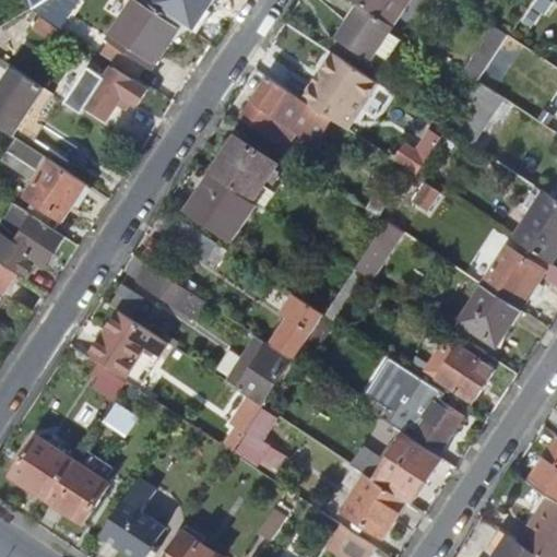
[(67,11),(48,0),(37,0),(26,7),(56,26),(67,11)]
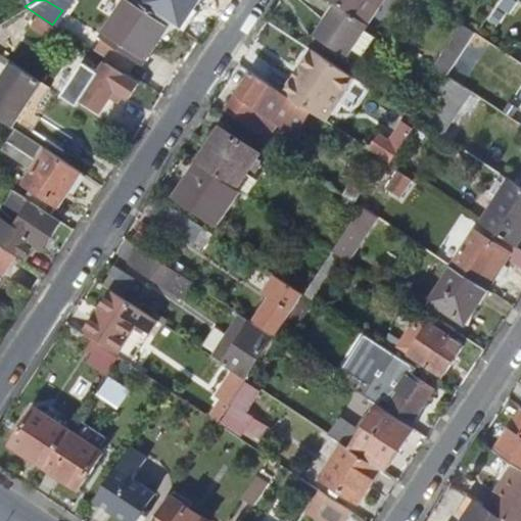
[(122,0),(99,34),(141,60),(168,19),(137,0),(122,0)]
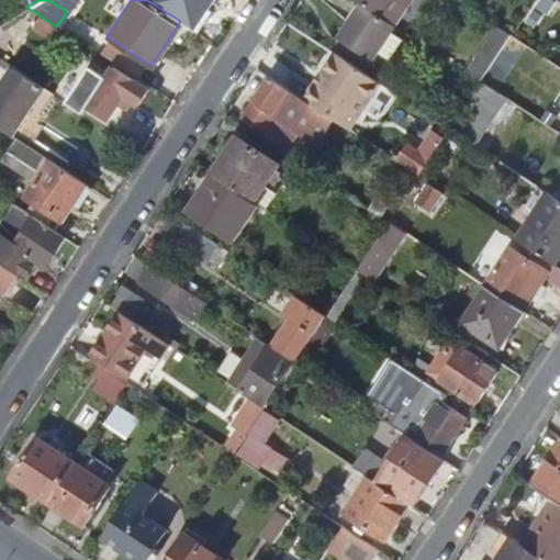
[(356,0),(359,2),(393,24),(409,0),(356,0)]
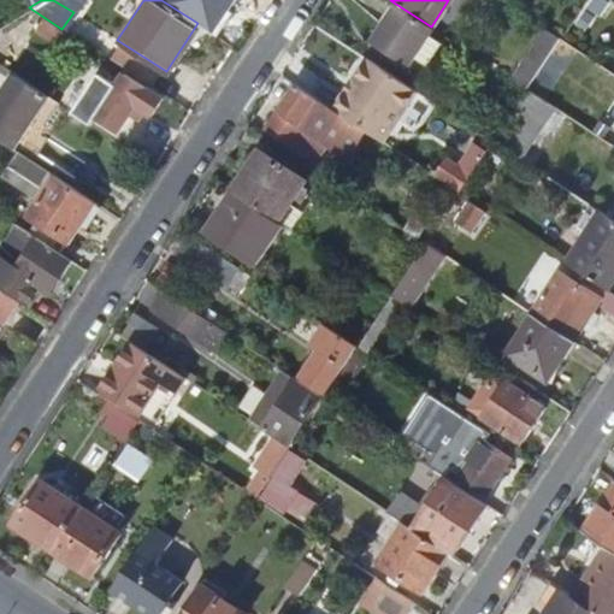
[(431,27),(394,3),(370,39),(408,64),(432,28),(431,27)]
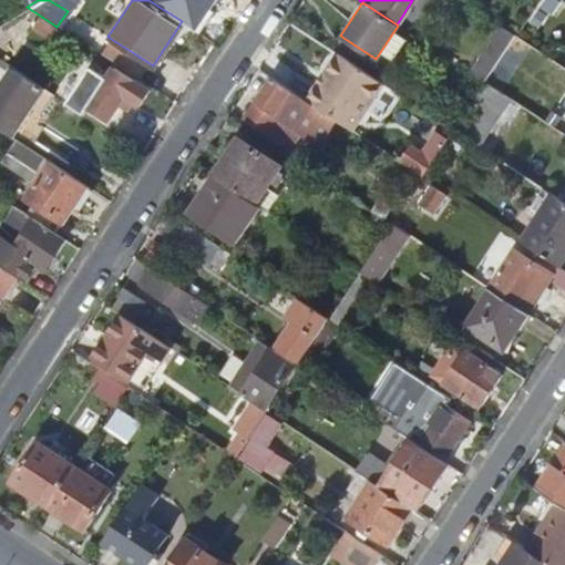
[(491,70),(514,36),(503,28),(480,62),(491,70)]
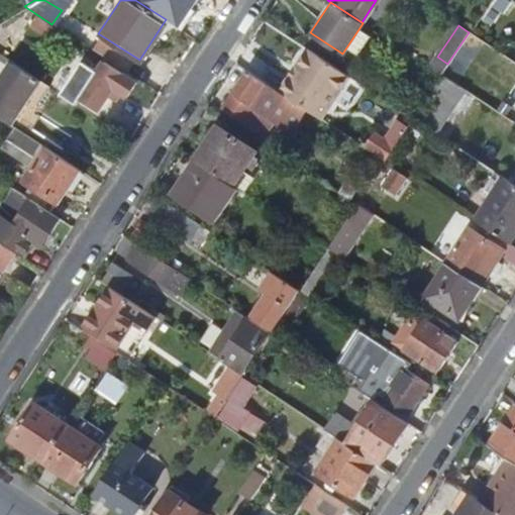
[(0,48),(11,33),(0,26),(0,48)]
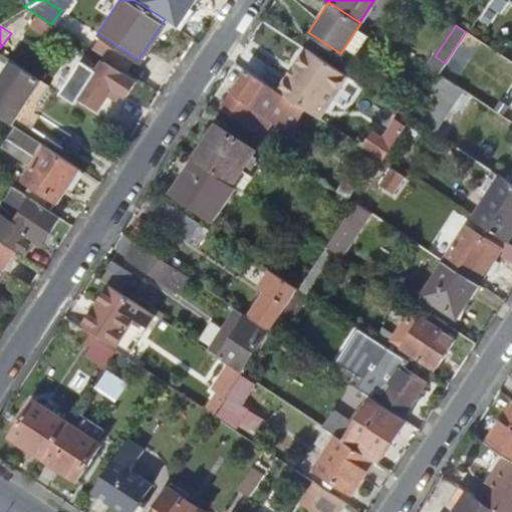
[(305,49),(276,91),(301,107),(318,118),(347,76),(305,49)]
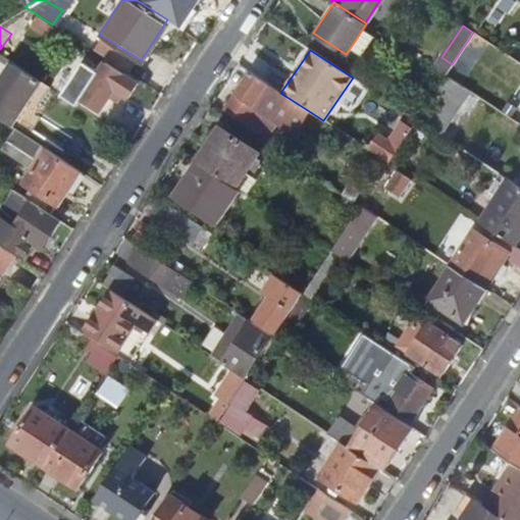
[(507,59),(492,82),(501,88),(516,65),(507,59)]
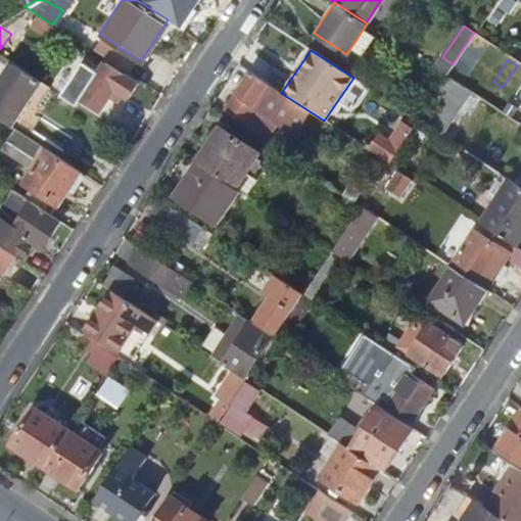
[(517,65),(502,88),(490,105),(520,126),(520,124),(520,62),(519,61),(517,65)]
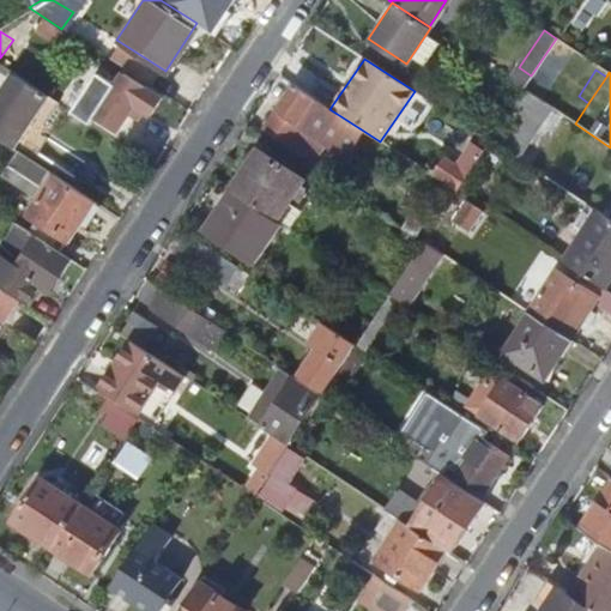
[(13,73),(0,91),(0,137),(11,145),(43,92),(13,73)]
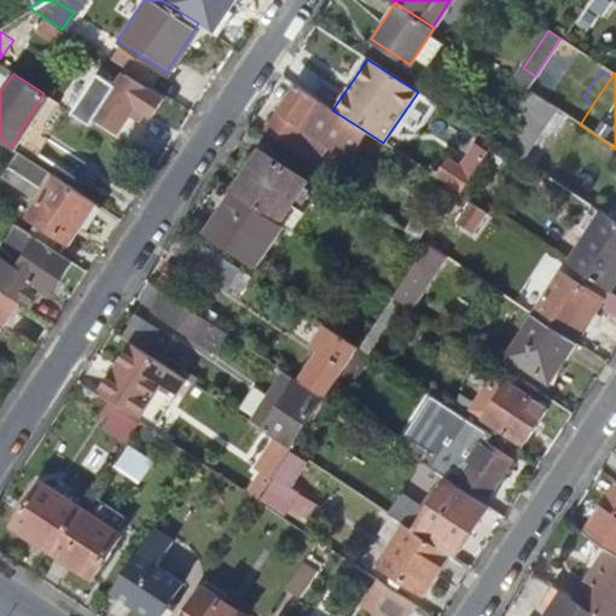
[(100,76),(75,115),(92,126),(98,117),(118,132),(128,116),(137,121),(143,111),(150,117),(162,99),(126,76),(118,88),(100,76)]
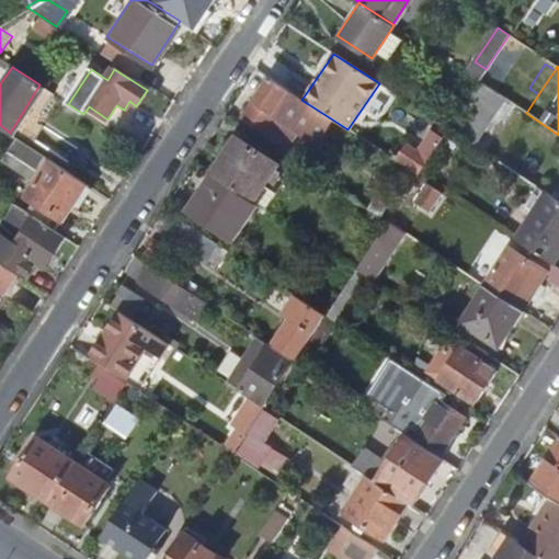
[(301,100),(267,77),(240,116),(284,145),(295,128),(314,141),(329,117),(301,100)]
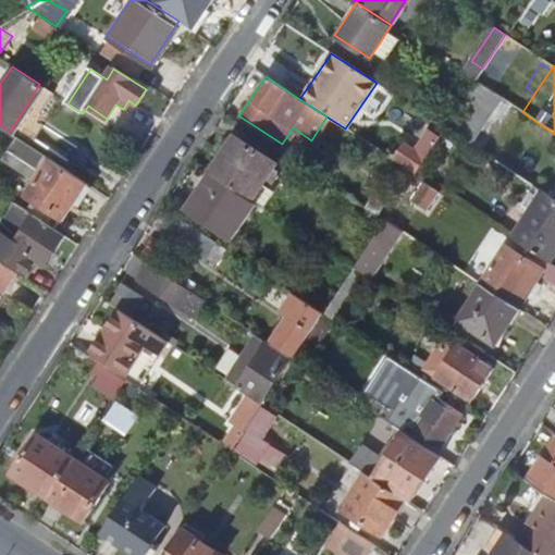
[(473,81),(444,127),(464,140),(494,94),(473,81)]
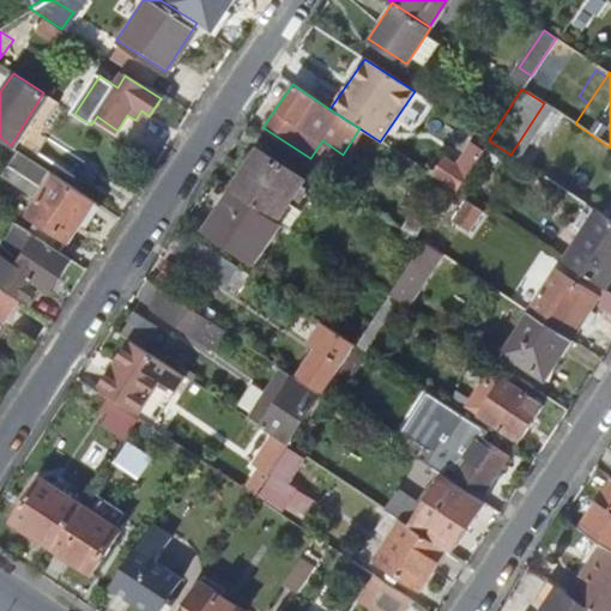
[(256,150),(230,189),(274,218),(301,179),(256,150)]
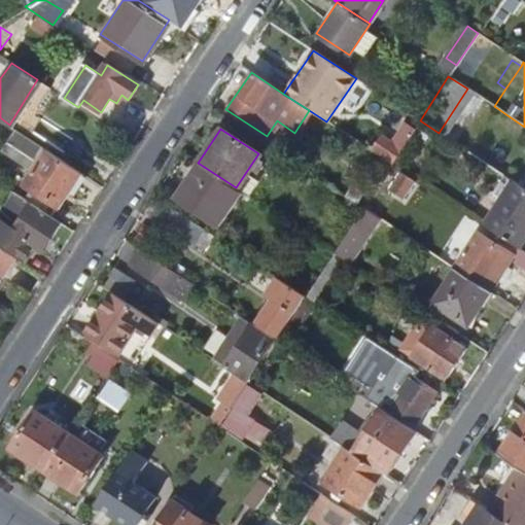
[(381,140),(373,152),(391,165),(399,151),(381,140)]
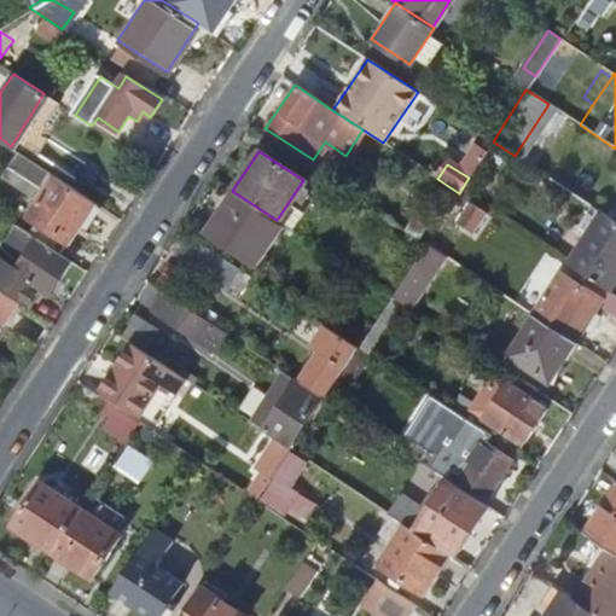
[(56,175),(22,227),(38,238),(58,250),(65,239),(68,240),(96,202),(56,175)]
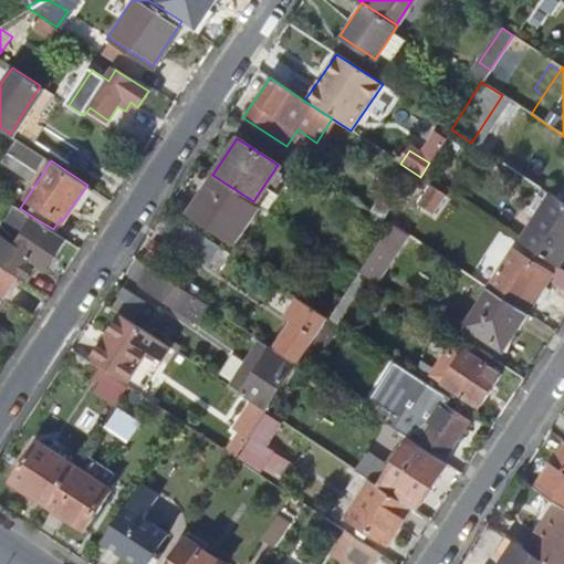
[(212,175),(188,211),(232,241),(258,204),(253,201),(212,175)]
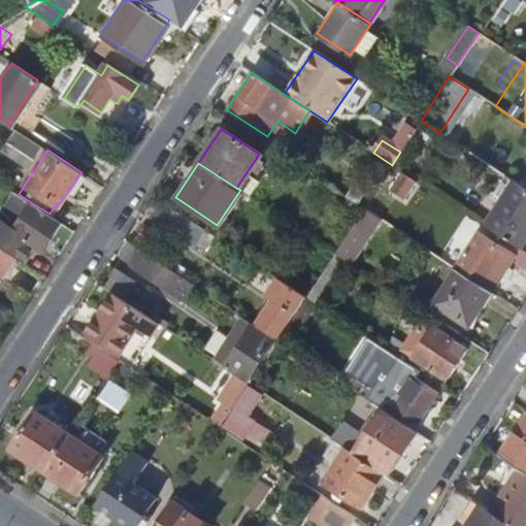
[(400,172),(389,190),(401,198),(413,181),(400,172)]
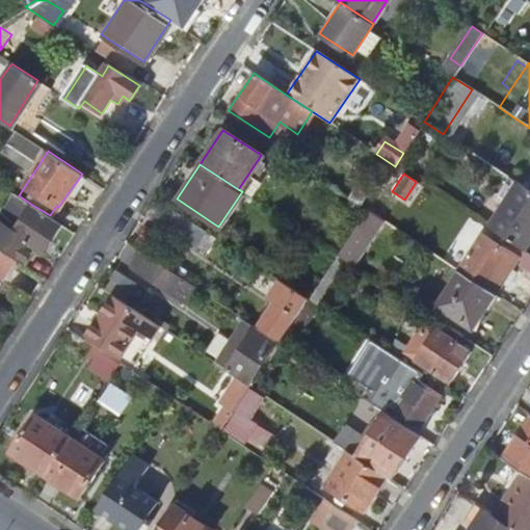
[(529,190),(519,183),(489,228),(525,250),(529,242),(529,190)]
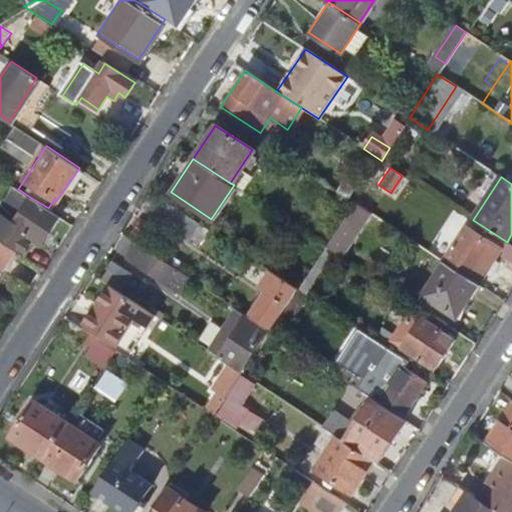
[(14,187),(0,207),(0,239),(11,246),(22,254),(33,236),(41,241),(57,217),(30,199),(31,198),(18,189),(14,187)]
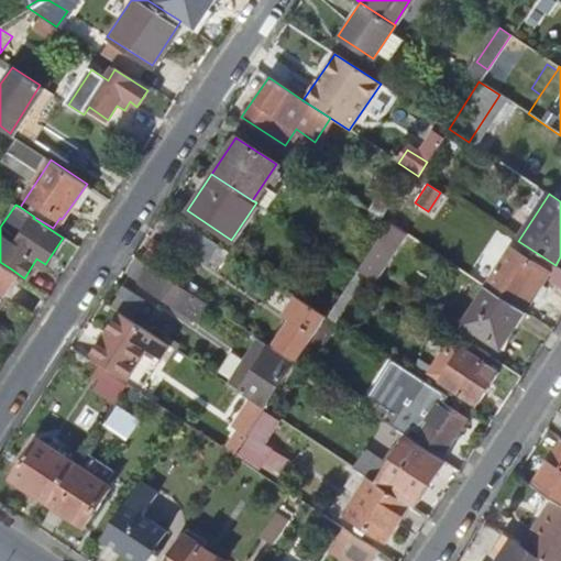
[(171,234),(206,257),(217,242),(182,218),(171,234)]
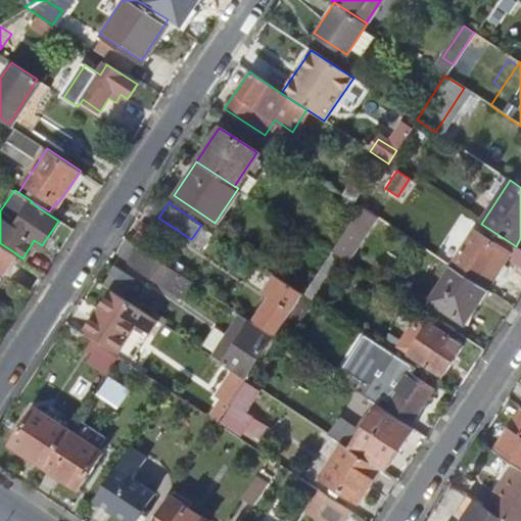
[(360,206),(331,250),(346,259),(375,217),(360,206)]
